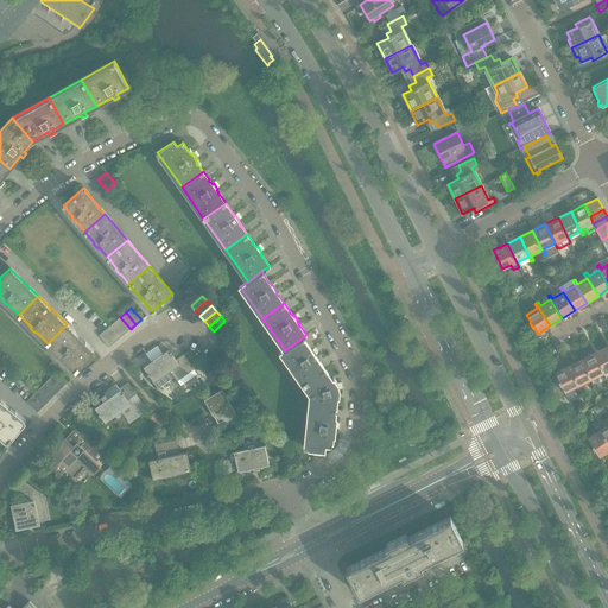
[(131,329),(120,317),(115,322),(125,334),(131,329)]
